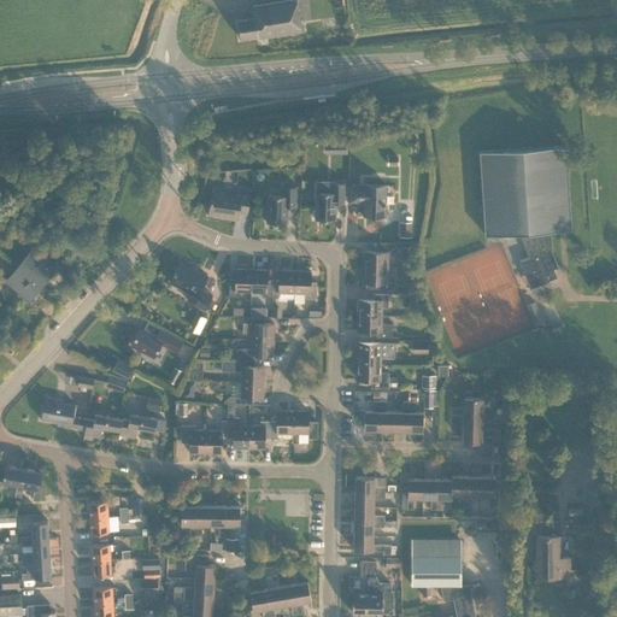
[(258,40),(303,34),(297,0),(286,0),(253,5),(254,17),(238,19),(241,39),(258,36),(258,40)]
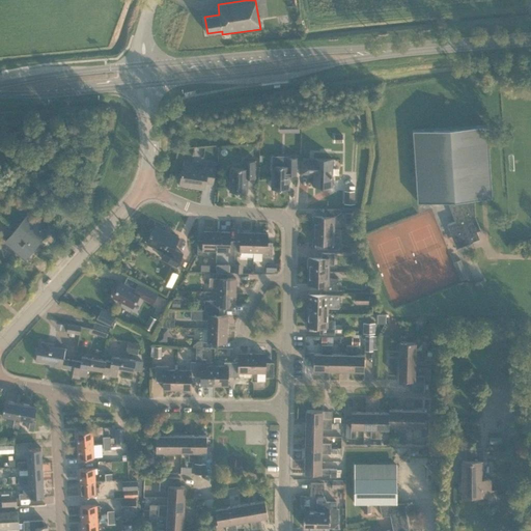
[(487,123),(413,129),(418,200),(447,199),(450,206),(455,220),(447,223),(456,247),(480,238),(477,229),(480,228),(475,215),(474,197),(492,196),(487,123)]
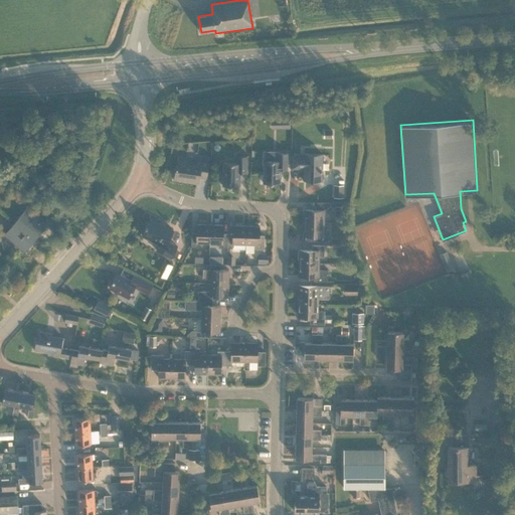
[(288,166),(288,152),(278,152),(278,159),(264,158),(264,173),(262,173),(262,178),(263,180),(263,182),(280,182),(281,166),(288,166)]
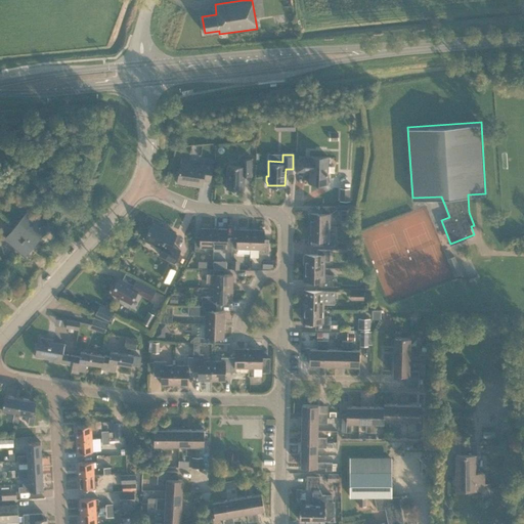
[(328,181),(328,172),(334,172),(334,165),(328,165),(328,156),(309,156),(309,157),(298,157),(298,170),(309,170),(309,181),(328,181)]
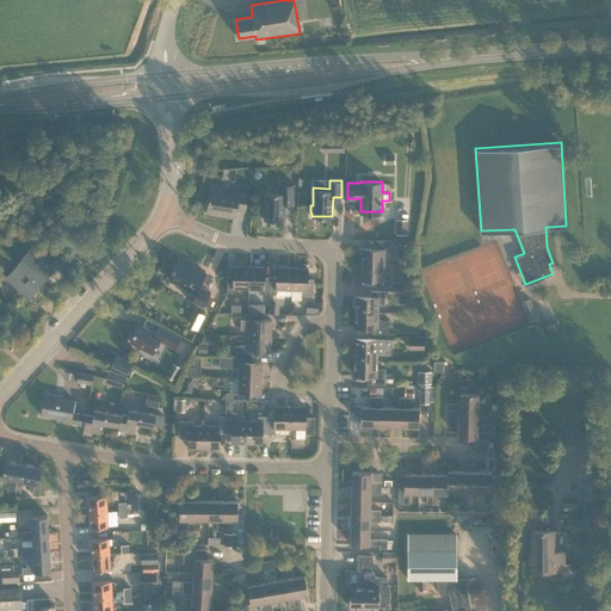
[(294,204),(295,184),(282,184),(282,192),(265,192),(265,208),(263,209),(263,214),(265,217),(265,218),(284,220),(285,204),(294,204)]
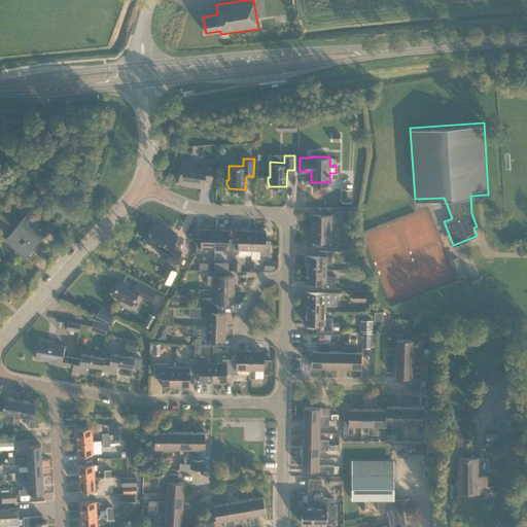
[(211,181),(214,163),(203,162),(202,167),(181,164),(178,182),(203,185),(204,180),(211,181)]
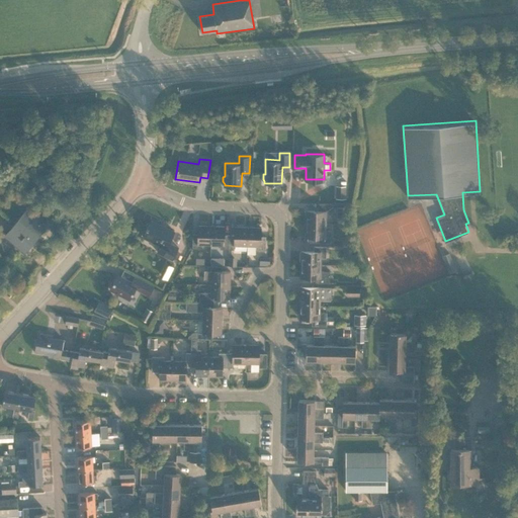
[(346,185),(336,185),(336,197),(346,197),(346,185)]
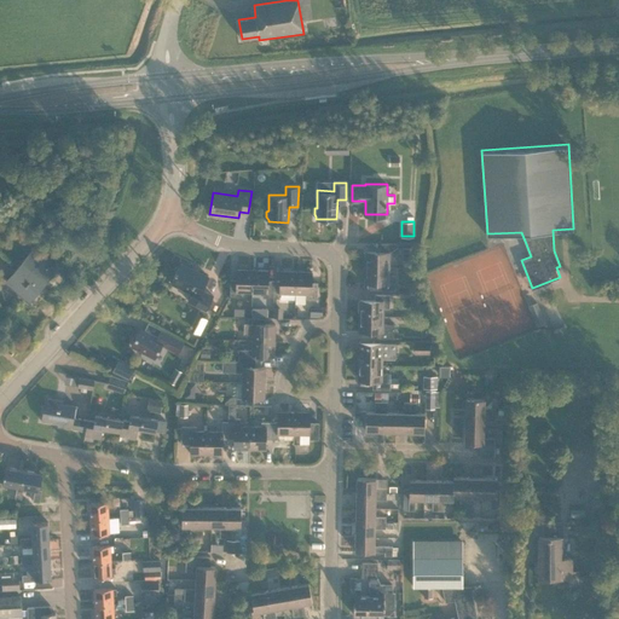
[(365,266),(389,266),(389,259),(398,259),(398,243),(381,242),(381,250),(366,250),(365,266)]
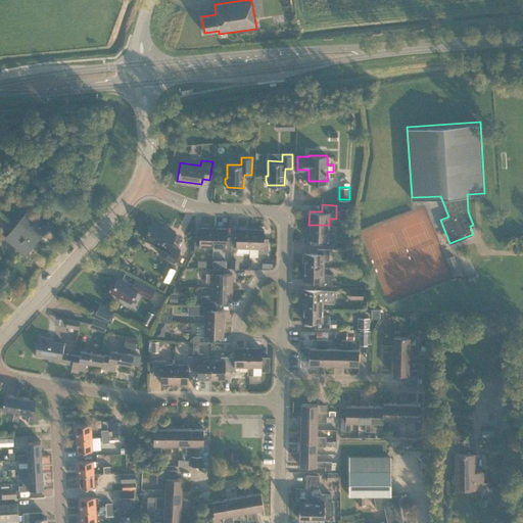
[(25,252),(49,226),(30,208),(6,236),(25,252)]
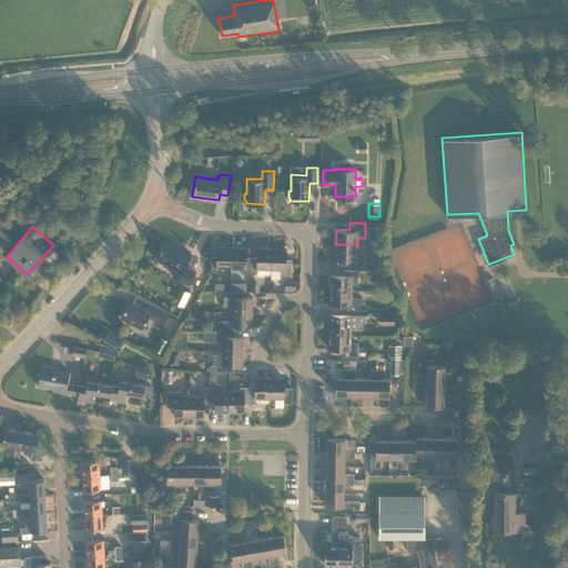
[(190,283),(196,270),(185,264),(192,252),(166,241),(158,259),(176,269),(173,275),(190,283)]
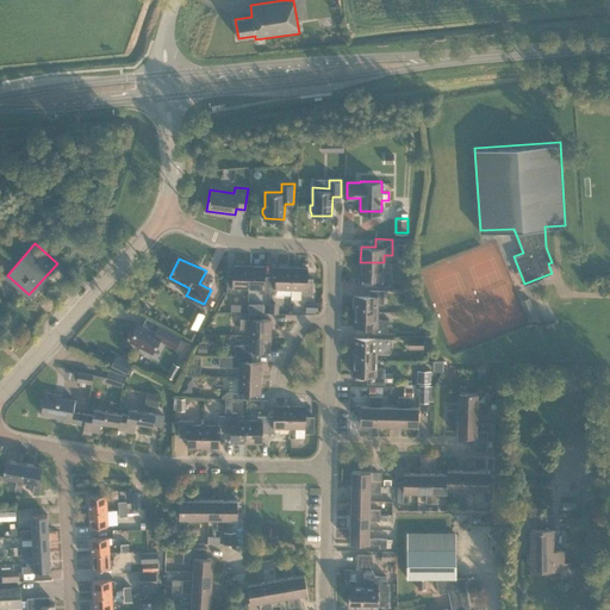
[(383,271),(384,262),(360,262),(360,278),(374,278),(374,284),(390,285),(390,272),(383,271)]
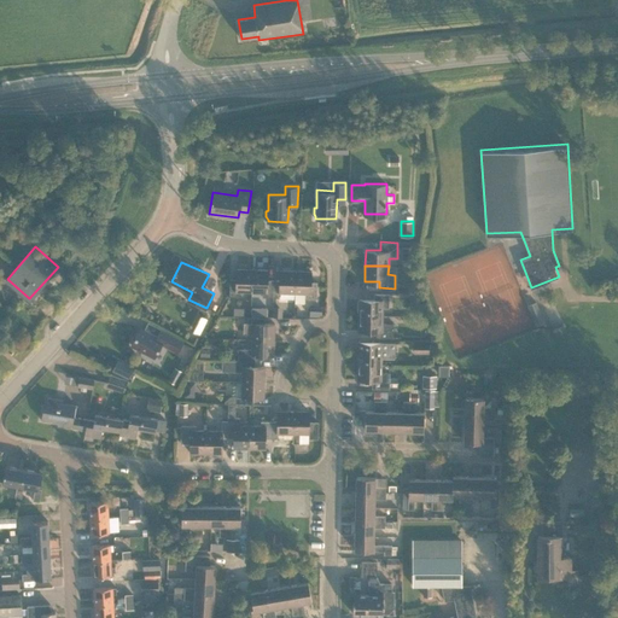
[(242,290),(251,290),(252,268),(237,267),(237,278),(231,277),(229,295),(242,295),(242,290)]
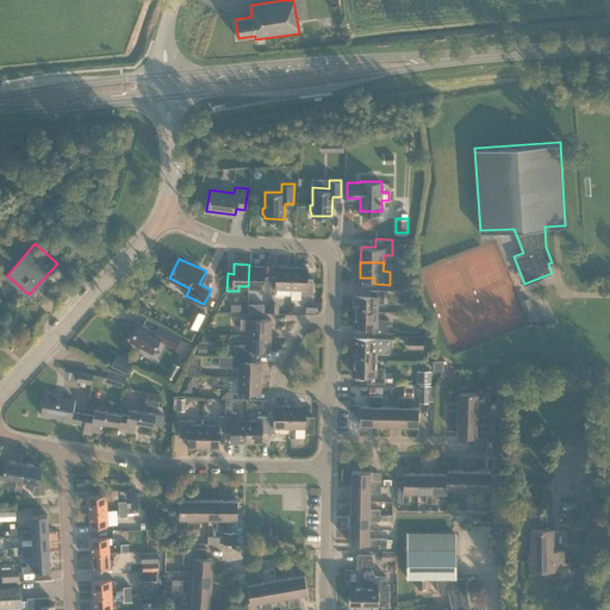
[(265,265),(249,265),(248,286),(259,286),(259,292),(269,292),(271,275),(265,274),(265,265)]
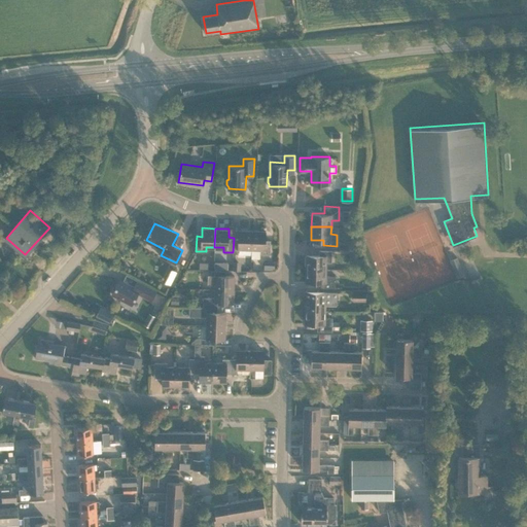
[(238,248),(251,248),(252,229),(239,229),(239,238),(234,238),(233,252),(238,252),(238,248)]
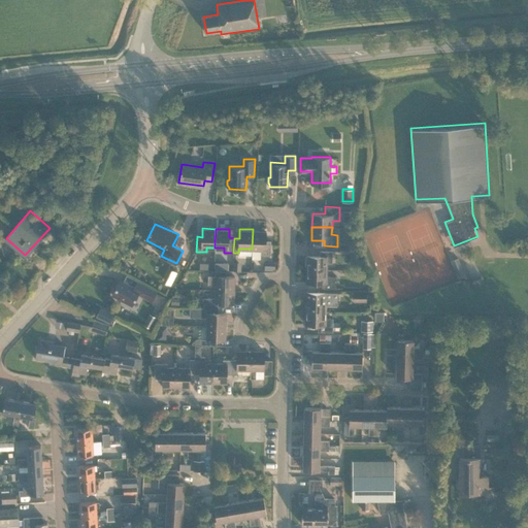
[(253,229),(252,249),(261,249),(261,254),(271,254),(271,239),(266,239),(266,230),(253,229)]
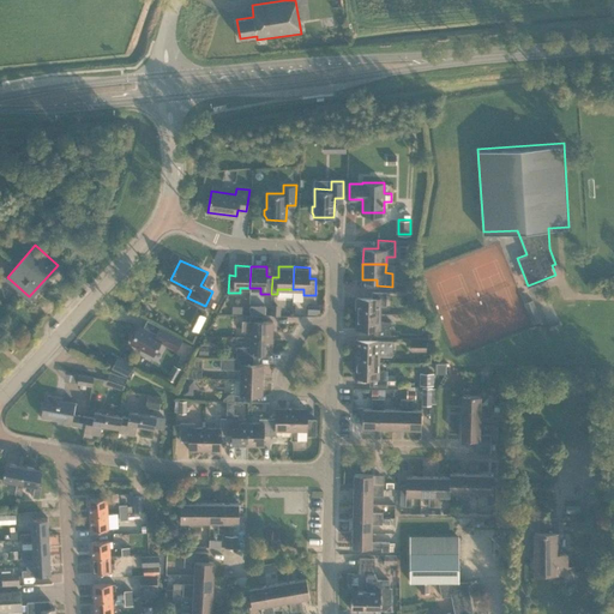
[(357,296),(357,312),(379,313),(379,305),(387,305),(386,290),(372,290),(372,296),(357,296)]
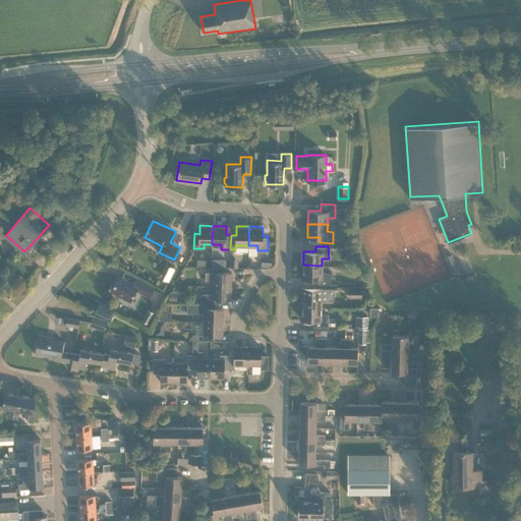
[(452,274),(459,271),(452,253),(445,256),(452,274)]
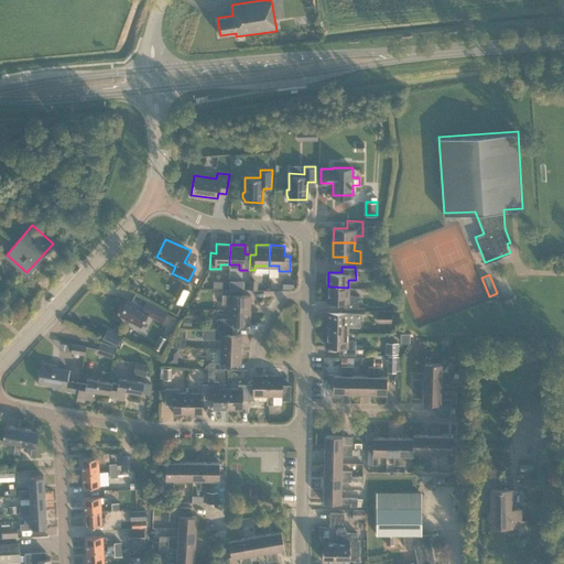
[(289,285),(289,277),(278,275),(278,284),(289,285)]
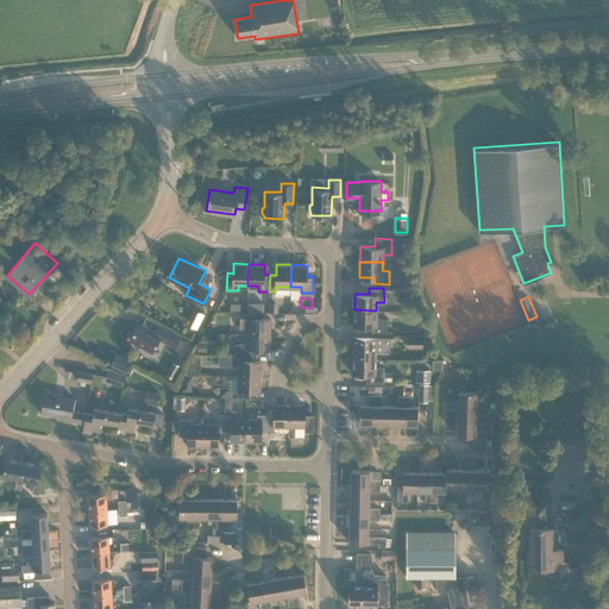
[(269,312),(278,312),(278,301),(269,301),(269,312)]
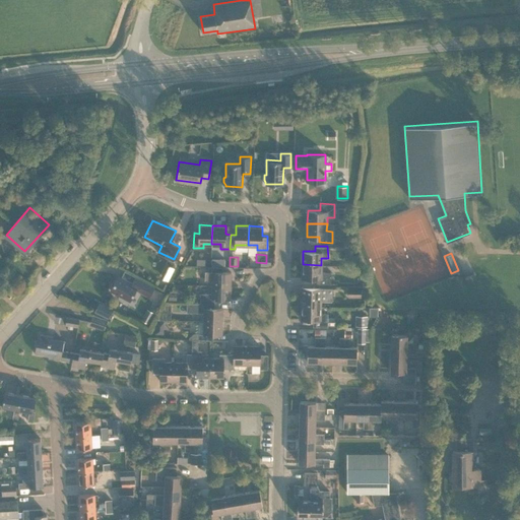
[(321,265),(303,264),(302,277),(314,277),(314,283),(331,283),(331,272),(321,272),(321,265)]
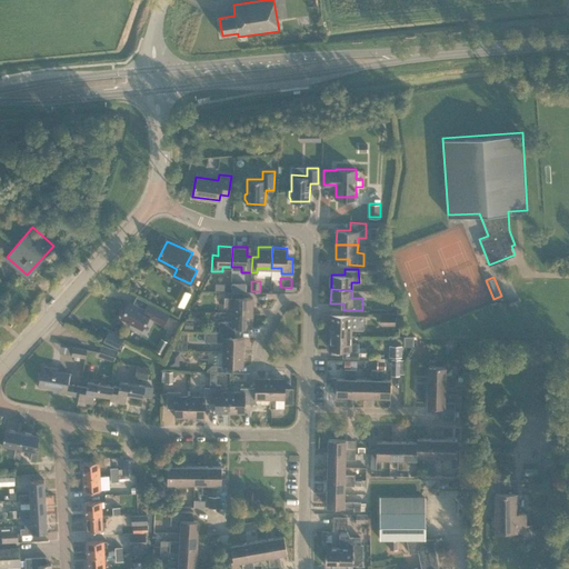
[(185,290),(180,298),(187,301),(190,293),(185,290)]
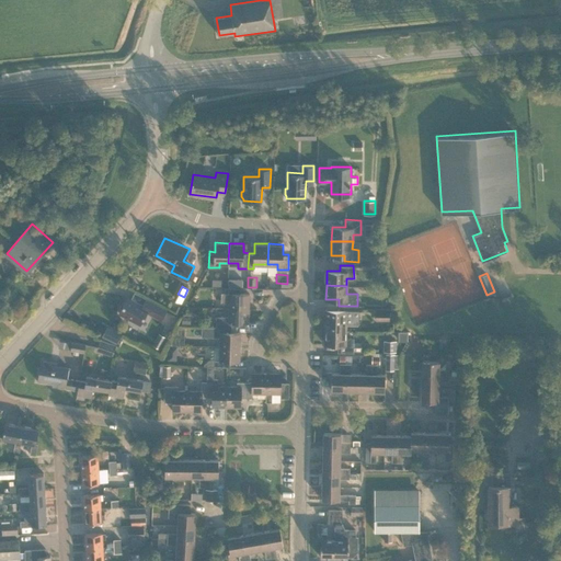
[(229,307),(249,307),(250,293),(240,293),(240,287),(225,286),(225,292),(221,292),(221,300),(229,300),(229,307)]
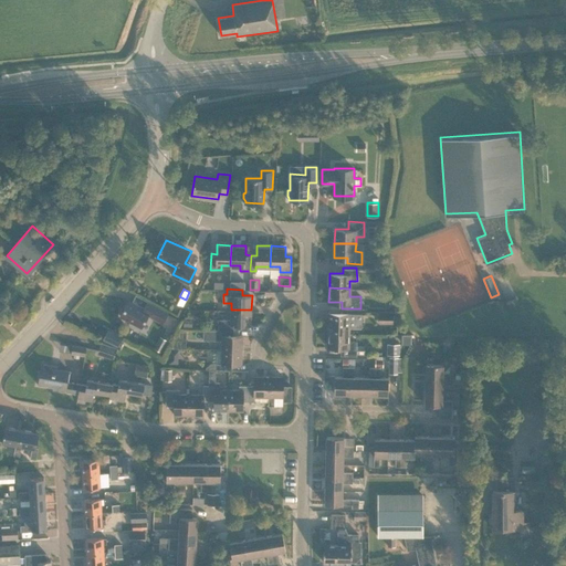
[(130,321),(136,324),(142,326),(148,314),(155,317),(164,322),(169,312),(160,307),(148,301),(145,307),(128,300),(121,315),(130,321)]
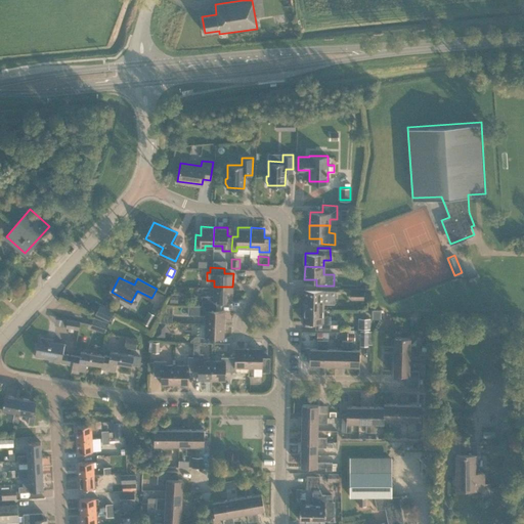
[(203,295),(202,304),(216,305),(216,300),(232,300),(232,287),(214,287),(213,295),(203,295)]
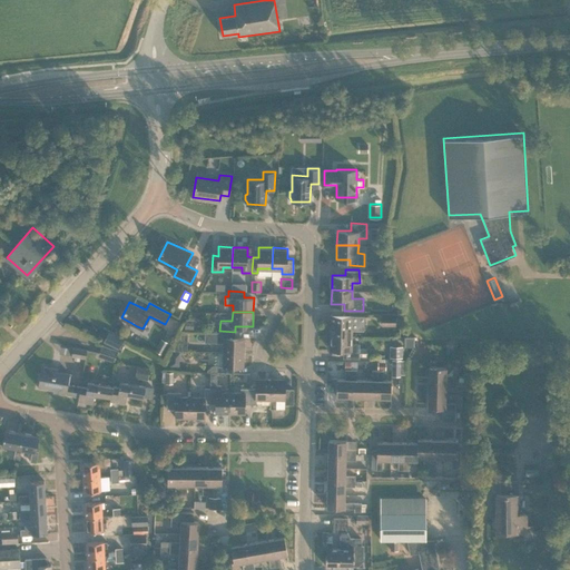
[(331,334),(351,335),(352,327),(357,327),(365,328),(365,315),(359,315),(352,315),(344,315),(331,314),(331,321),(331,334)]
